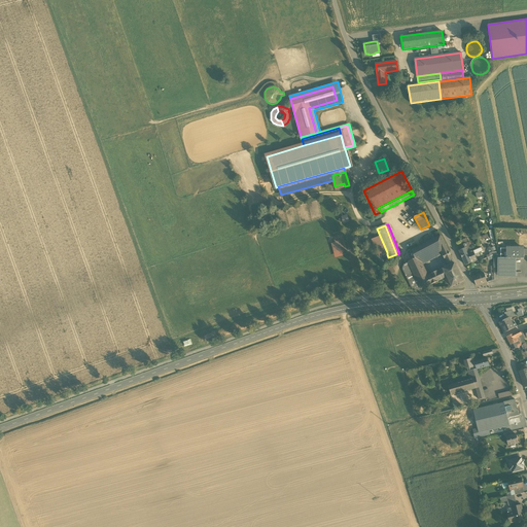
[(380,255),(387,252),(380,236),(374,239),(380,255)]
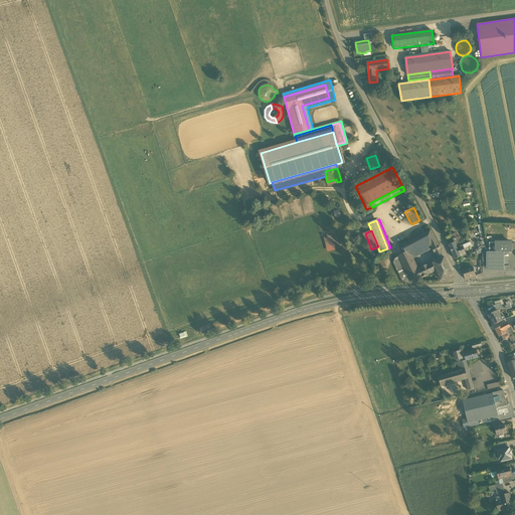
[(433,247),(434,248),(439,246),(431,230),(402,245),(405,252),(408,251),(412,258),(415,256),(415,258),(433,247)]
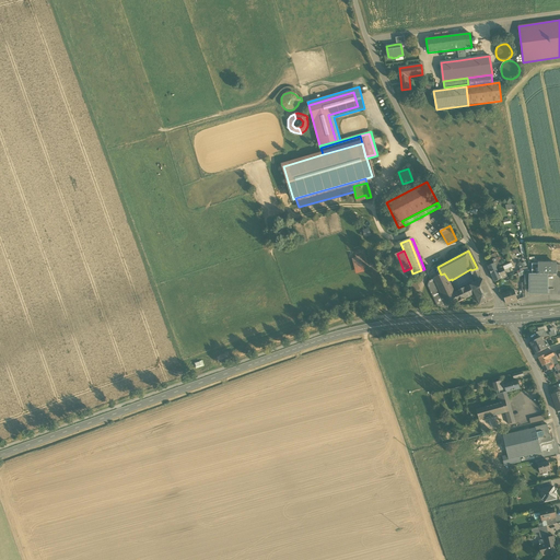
[(403,273),(411,270),(411,268),(404,271),(397,254),(395,255),(398,263),(399,263),(403,273)]
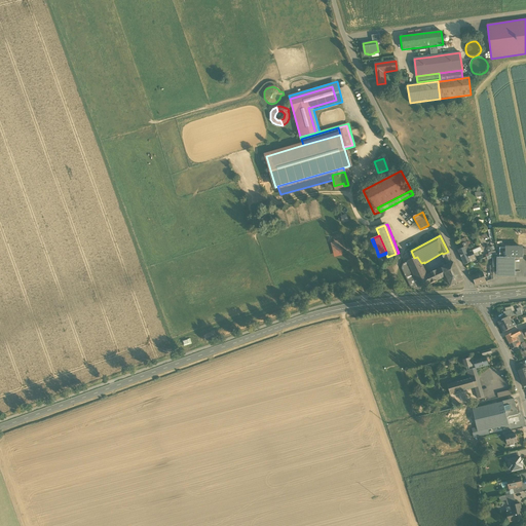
[(331,242),(333,252),(341,250),(339,240),(331,242)]
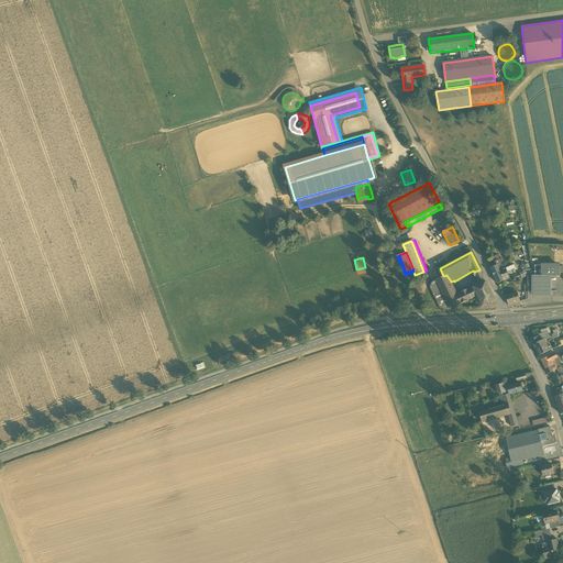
[(497,284),(504,280),(499,271),(498,268),(497,265),(490,268),(493,273),(497,284)]
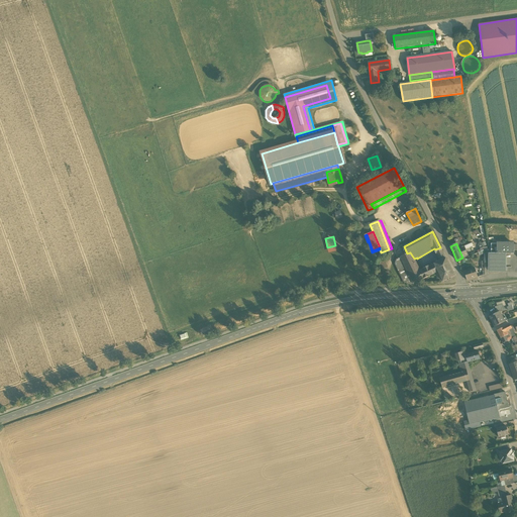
[(498,253),(506,253),(513,253),(513,250),(513,244),(513,243),(505,243),(499,243),(498,243),(498,253)]
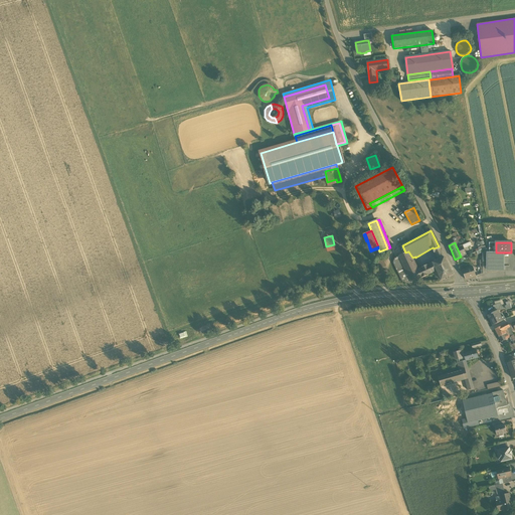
[(463,245),(457,247),(461,256),(467,254),(464,247),(463,245)]
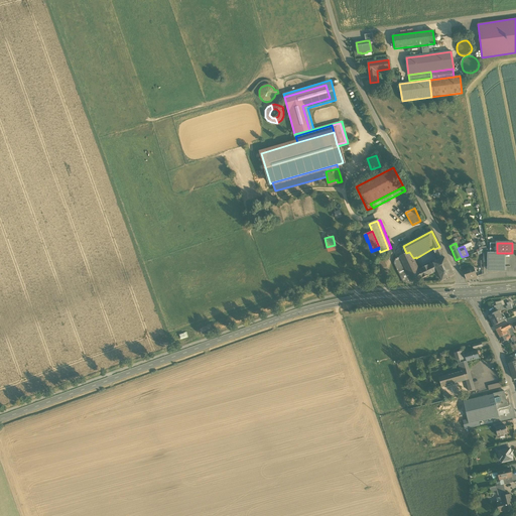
[(444,257),(441,250),(436,252),(439,259),(440,259),(444,257)]
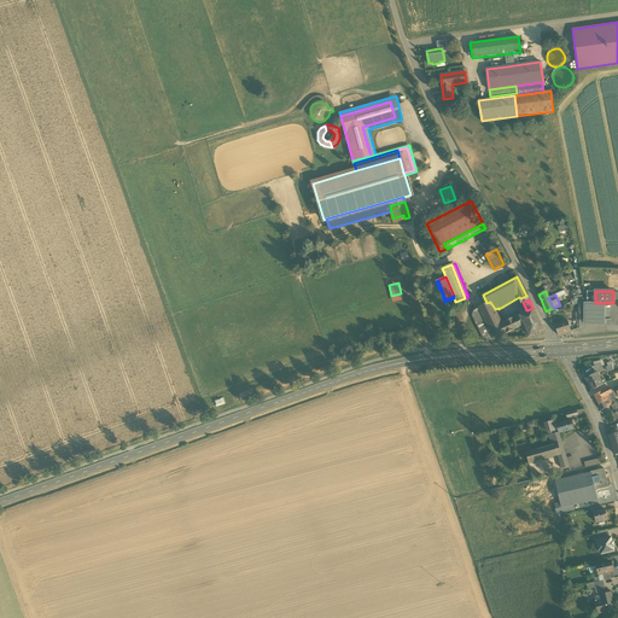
[(501,325),(495,309),(490,302),(487,303),(479,307),(479,308),(494,339),(524,325),(520,315),(514,319),(514,318),(506,322),(501,325)]
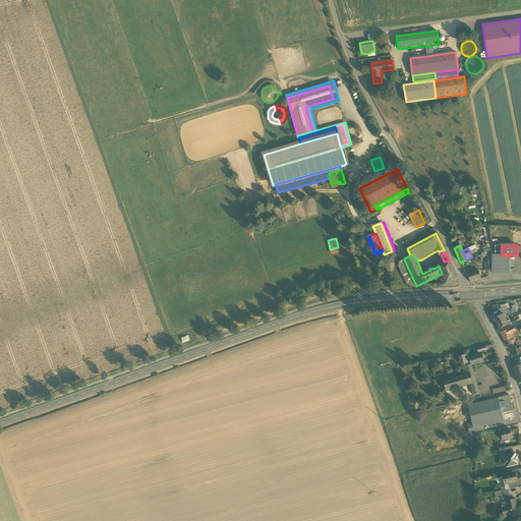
[(493,273),(507,273),(510,270),(510,255),(502,255),(495,255),(493,255),(493,265),(493,273)]
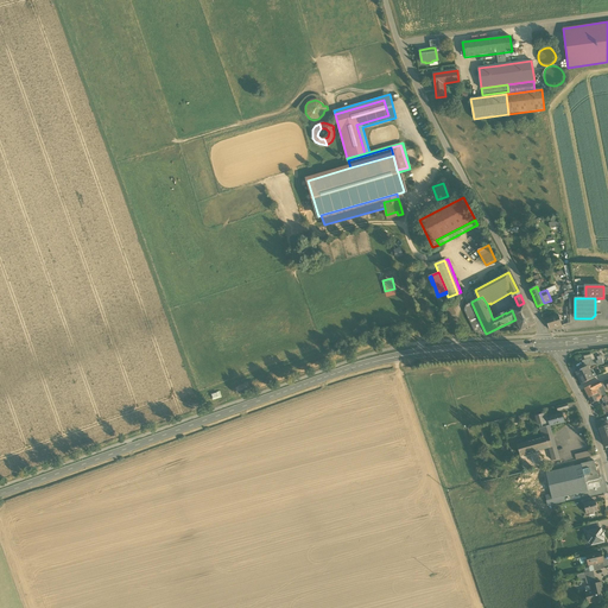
[(477,334),(486,334),(472,303),(467,305),(466,309),(477,334)]
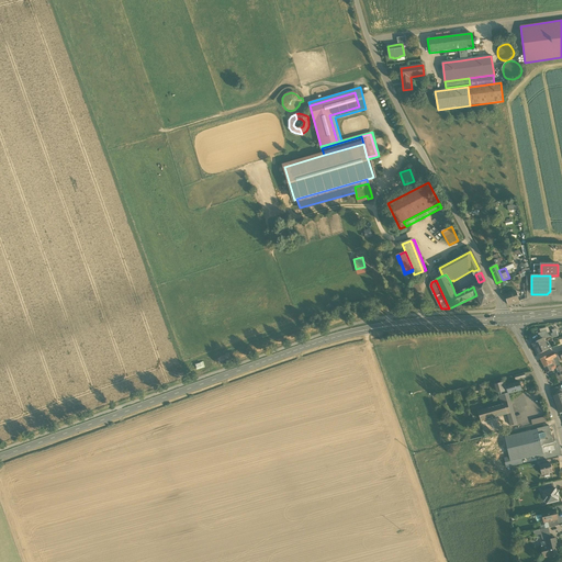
[(476,295),(482,305),(494,300),(485,281),(481,283),(473,287),(476,295)]
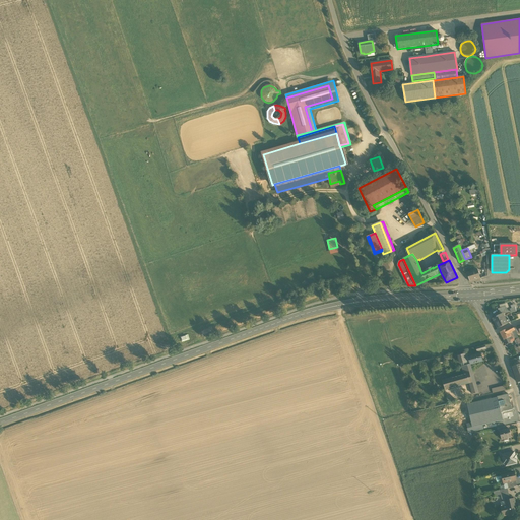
[(467,272),(470,281),(480,278),(477,269),(467,272)]
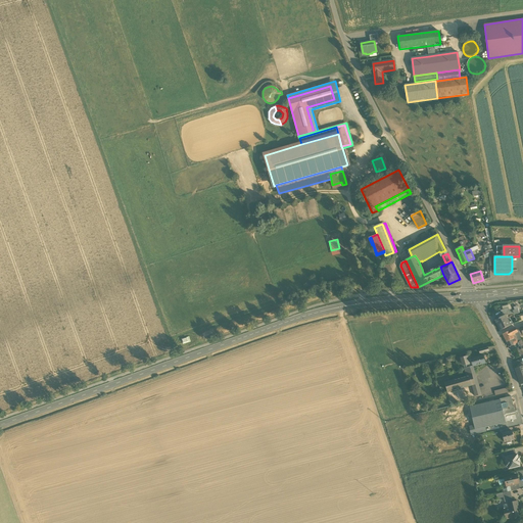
[(509,323),(506,316),(505,316),(504,317),(502,318),(495,320),(501,330),(511,326),(510,326),(513,324),(512,321),(509,323)]
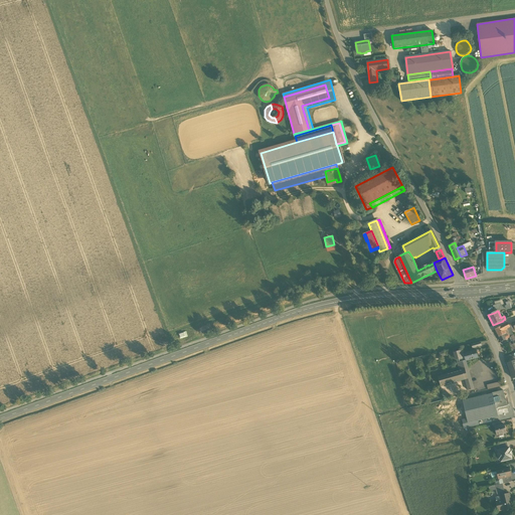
[(495,329),(499,337),(504,334),(506,333),(505,330),(507,330),(506,329),(508,328),(510,327),(508,323),(495,329)]
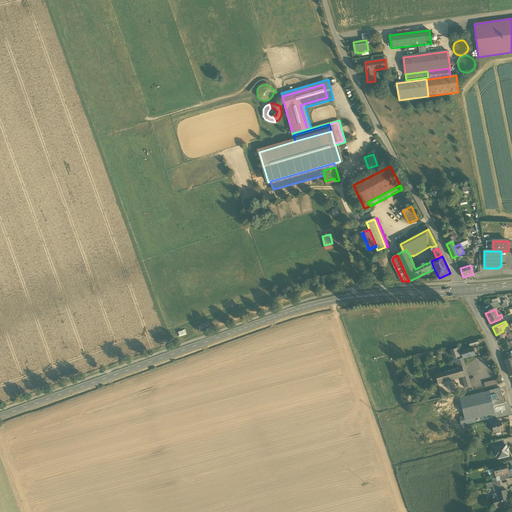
[(473,348),(461,352),(463,359),(475,356),(473,348)]
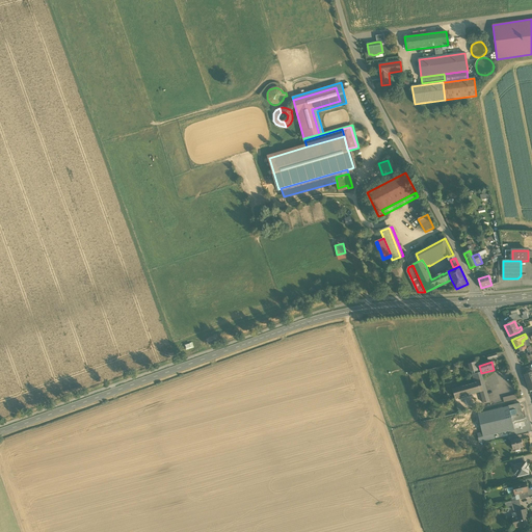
[(478,374),(481,373),(479,366),(478,363),(476,364),(476,363),(469,365),(472,372),(474,371),(475,374),(475,375),(478,374)]
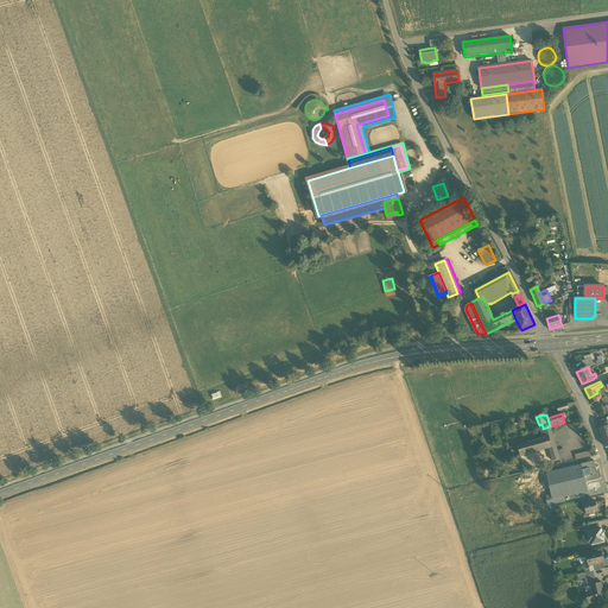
[(552,448),(550,449),(550,450),(557,449),(550,426),(546,428),(550,436),(552,448)]
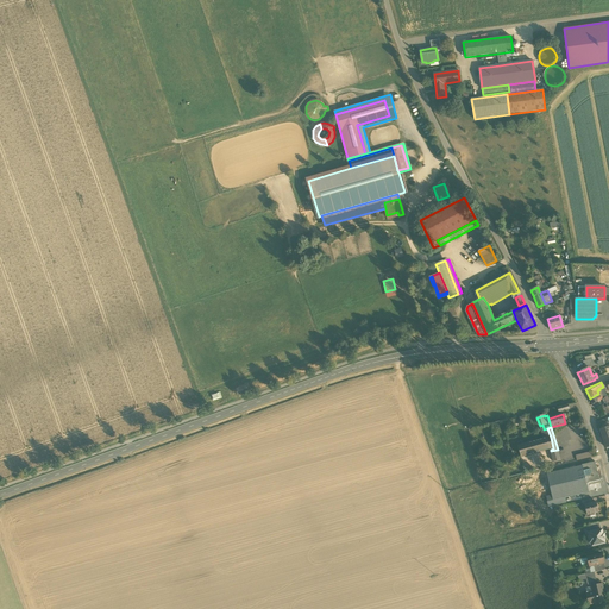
[(553,449),(551,437),(544,439),(519,446),(522,458),(551,450),(553,449)]
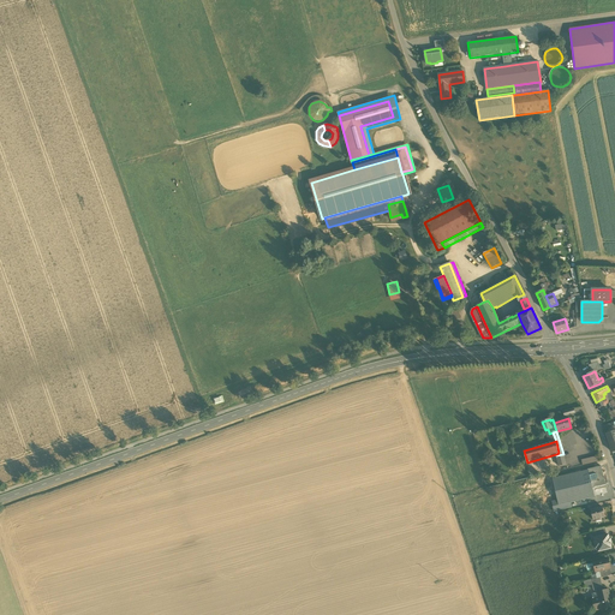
[(593,481),(595,488),(605,485),(601,466),(587,470),(589,470),(590,476),(596,473),(597,479),(596,479),(593,481)]
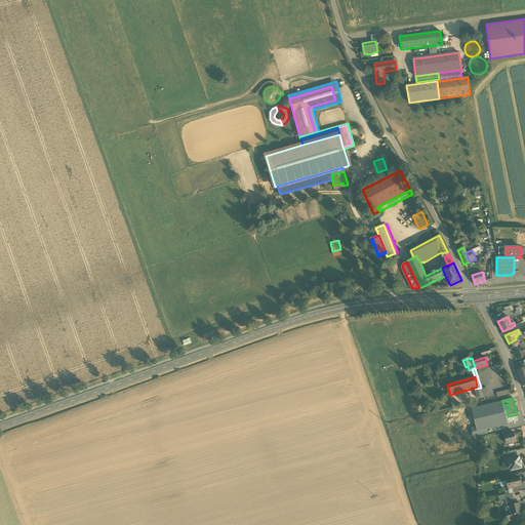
[(476,427),(477,432),(487,430),(508,425),(506,416),(503,406),(502,401),(472,408),(476,427)]
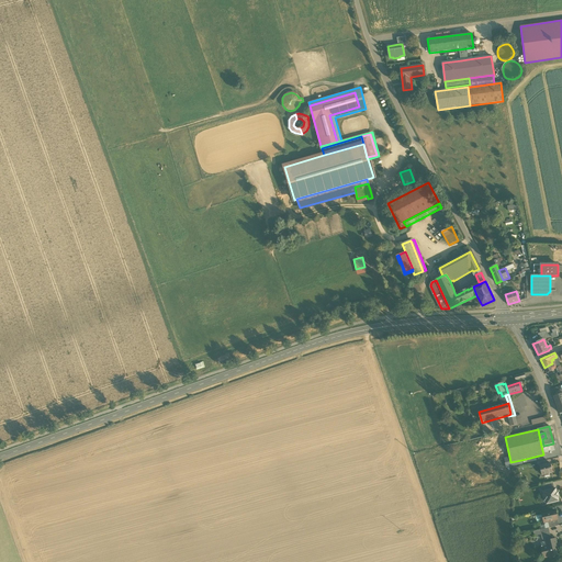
[(541,475),(544,474),(549,473),(552,472),(550,463),(539,465),(541,475)]
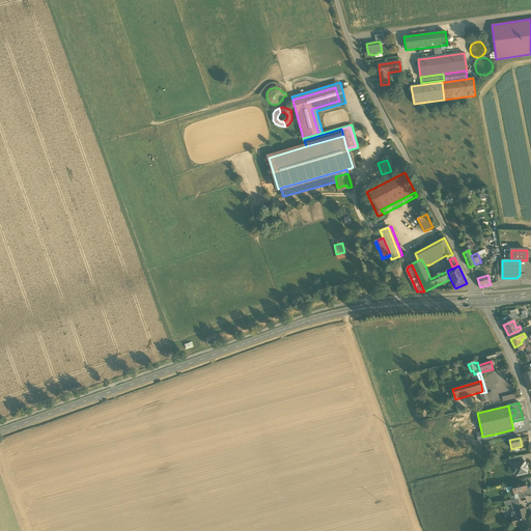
[(513,457),(515,465),(524,463),(523,455),(513,457)]
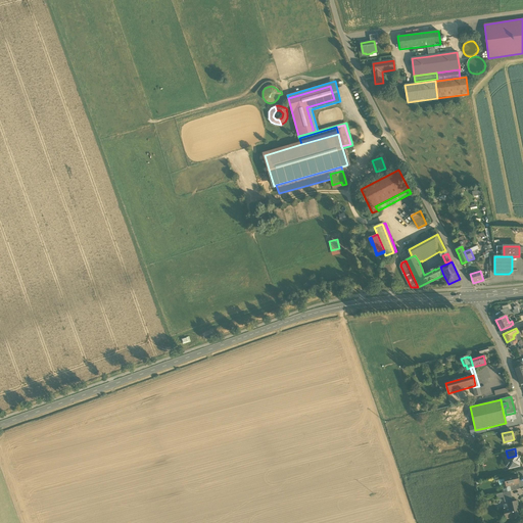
[(518,459),(517,455),(516,456),(508,458),(507,458),(507,461),(507,462),(507,465),(508,465),(509,469),(520,466),(519,463),(520,463),(519,459),(518,459)]
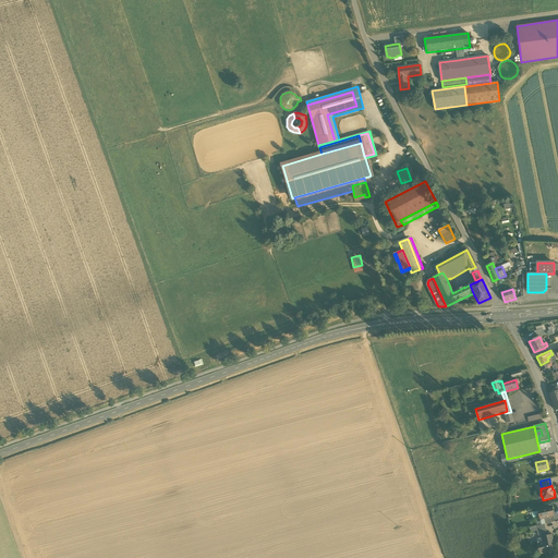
[(541,513),(542,519),(544,518),(553,516),(552,511),(553,511),(552,507),(538,510),(540,514),(541,513)]
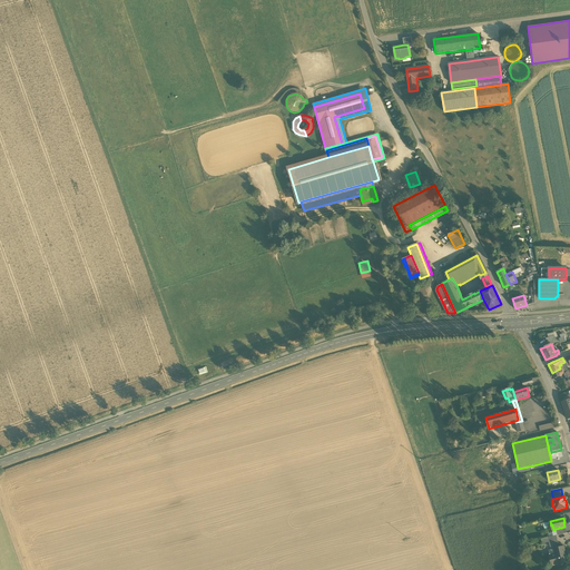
[(556,529),(558,536),(567,533),(566,527),(564,527),(556,529)]
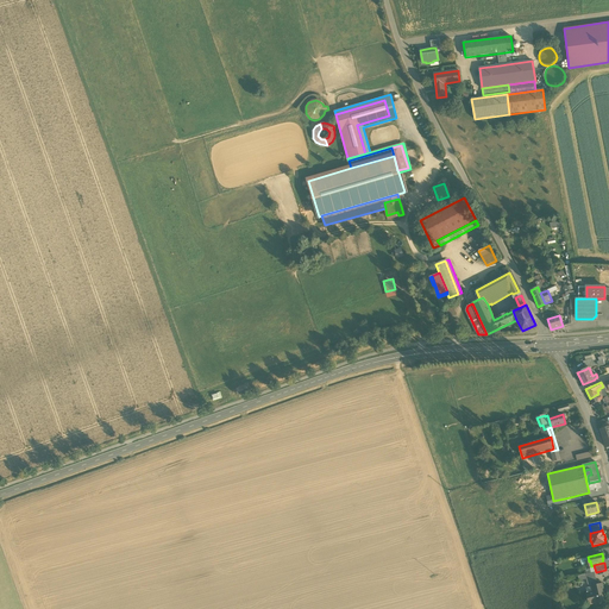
[(586,579),(588,584),(597,583),(597,582),(595,572),(591,573),(586,575),(585,575),(586,579)]
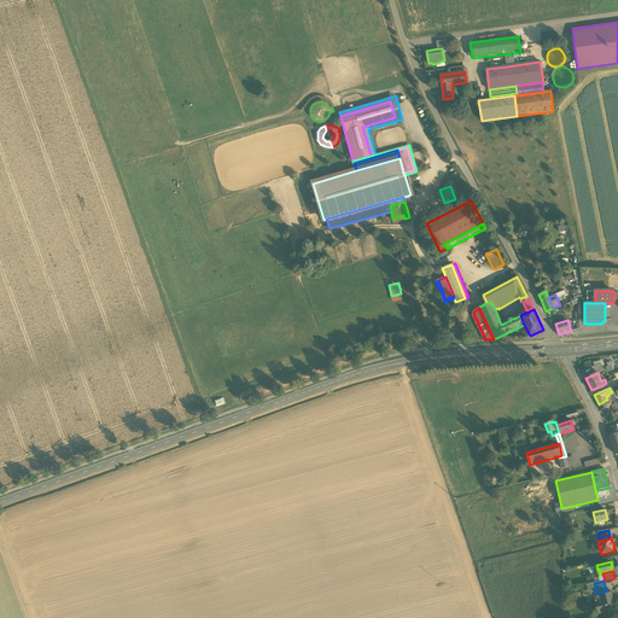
[(595,601),(598,613),(614,610),(611,593),(608,594),(601,595),(595,598),(595,601)]
